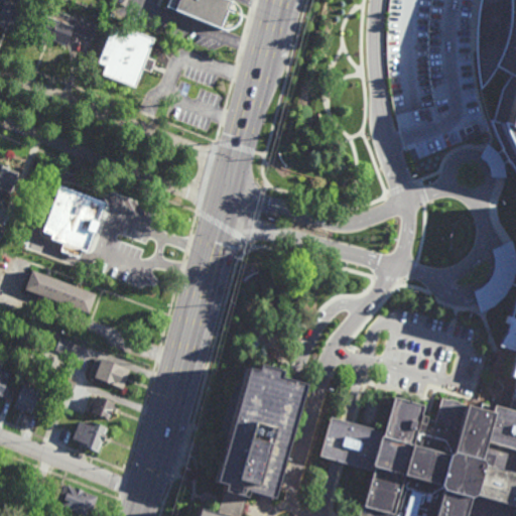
[(29,0),(27,7),(28,7),(19,31),(0,23),(0,0),(29,0)]
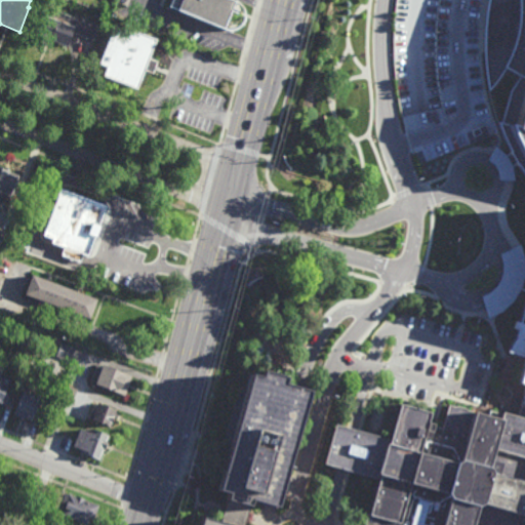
[(238,13),(232,10),(225,29),(173,8),(176,0),(233,0),(236,1),(234,7),(239,9),(238,13)]
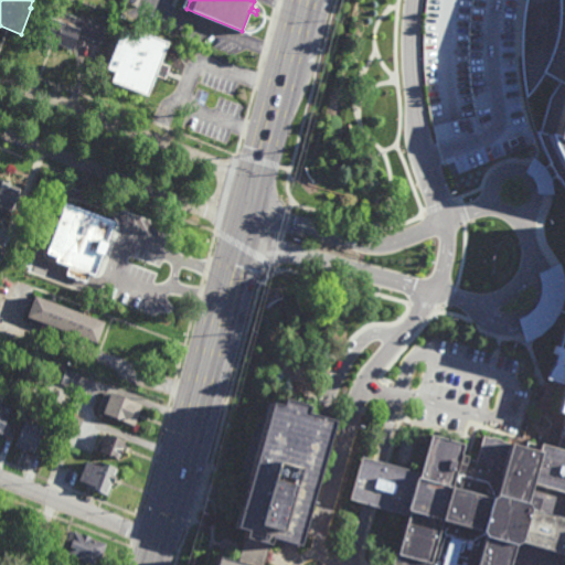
[(564,0),(550,0),(547,7),(544,4),(544,0),(443,0),(443,8),(444,56),(444,106),(450,163),(516,131),(529,146),(544,166),(564,191),(564,192),(564,263),(561,283),(564,284),(564,0)]
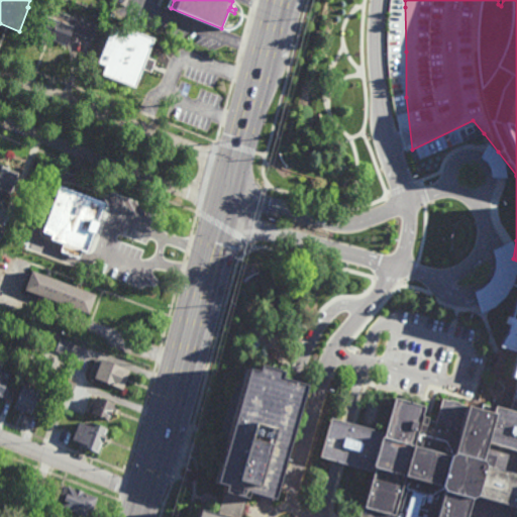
[(59,13),(60,10),(77,17),(78,15),(99,23),(94,39),(73,30),(67,44),(46,36),(44,42),(35,38),(45,13),(48,14),(50,10),(59,13)]
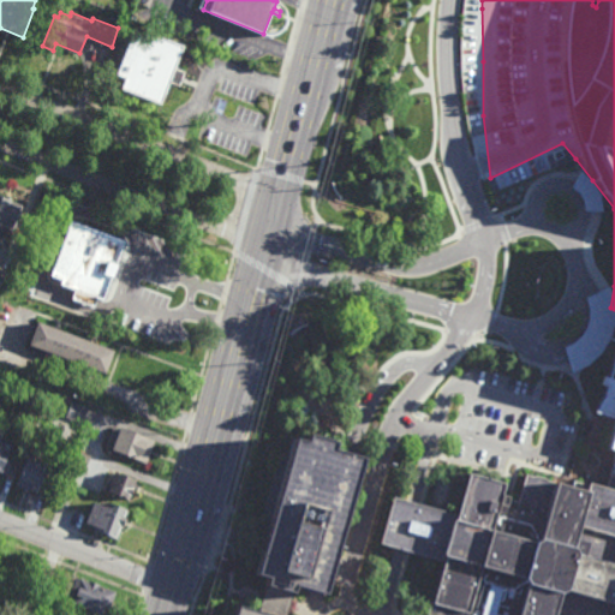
[(186,43),(177,66),(186,71),(180,84),(172,81),(163,102),(123,87),(127,76),(118,72),(136,30),(144,34),(147,28),(186,43)]
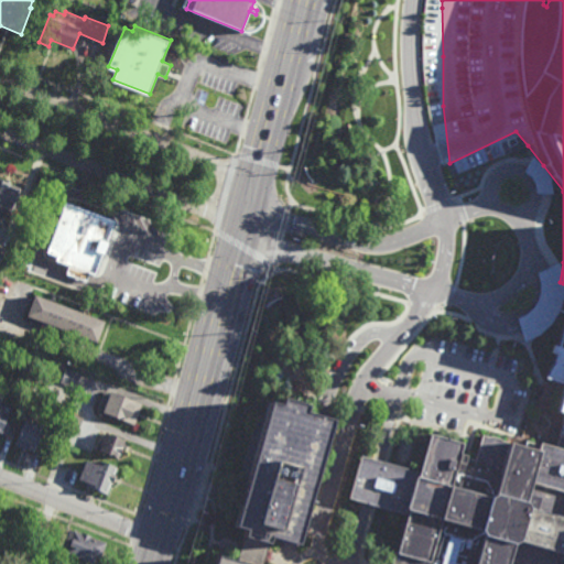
[(550,194),(551,163),(530,163),(529,194),(550,194)]
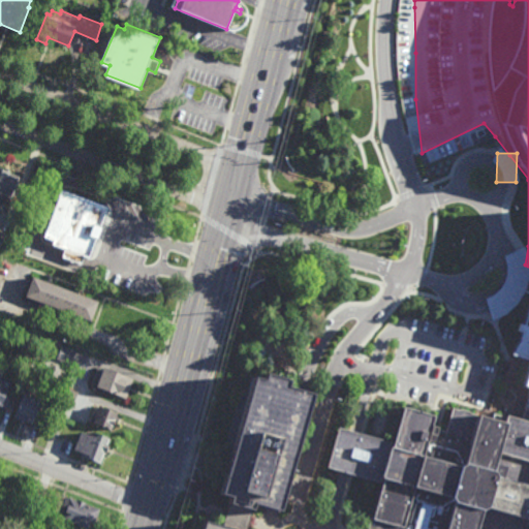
[(10,169),(9,172),(10,172),(10,173),(20,177),(11,197),(10,197),(7,205),(0,203),(2,194),(0,193),(0,167),(5,169),(5,168),(10,169)]
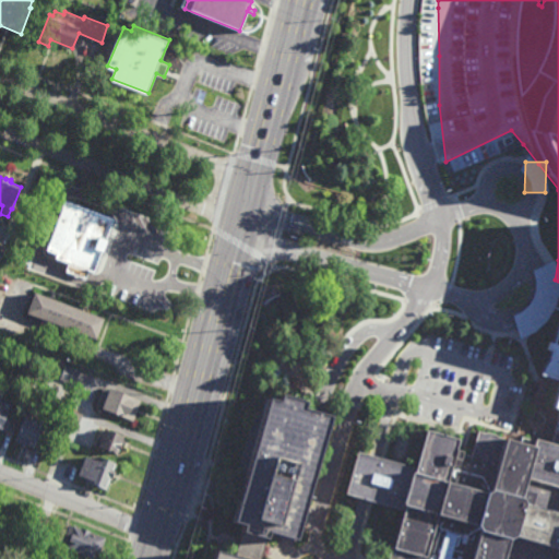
[(95,263),(92,262),(84,283),(66,275),(67,272),(50,265),(55,254),(45,250),(64,199),(116,218),(99,262),(95,263)]
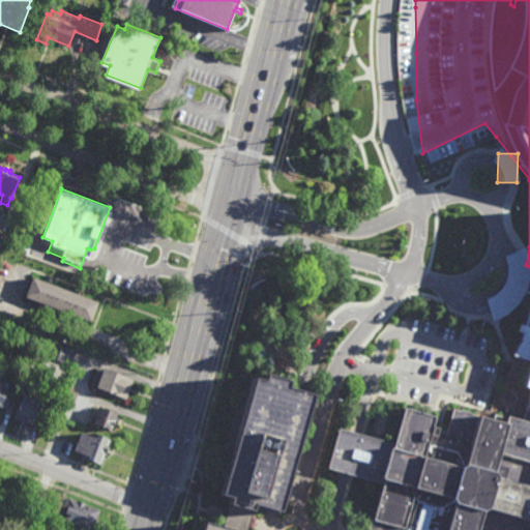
[(529,266),(526,265),(516,301),(529,304),(529,266)]
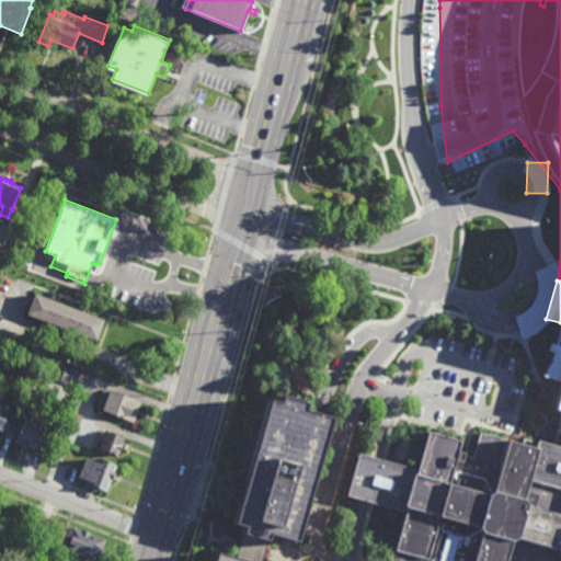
[(98,341),(81,334),(80,339),(68,333),(69,330),(54,324),(52,328),(41,323),(42,320),(26,315),(35,294),(105,320),(98,341)]
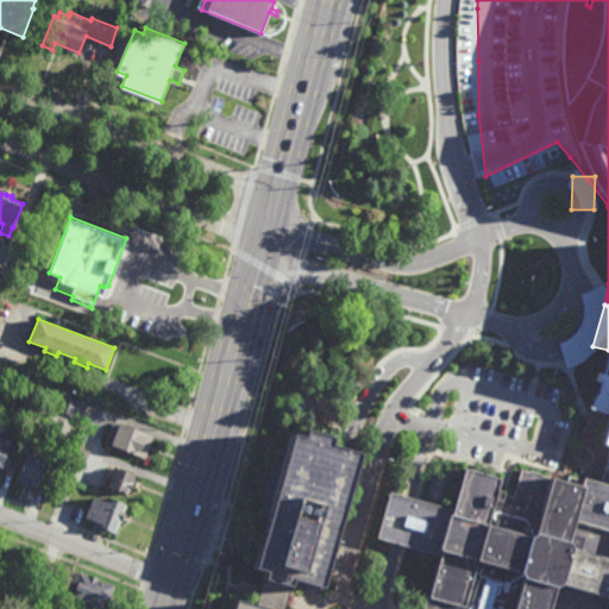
[(87,403),(81,420),(66,414),(71,397),(87,403)]
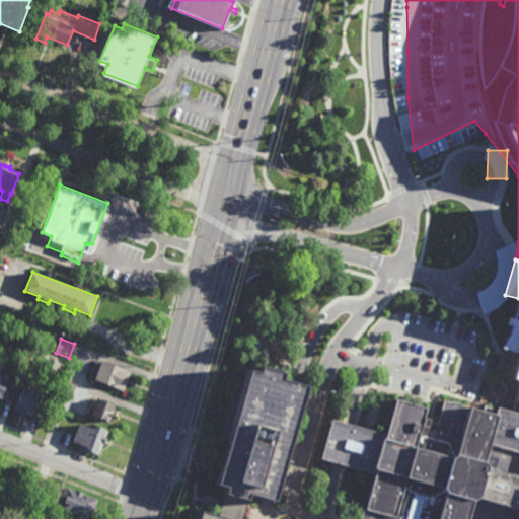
[(101,363),(102,361),(132,372),(125,390),(95,380),(95,379),(91,377),(97,361),(101,363)]
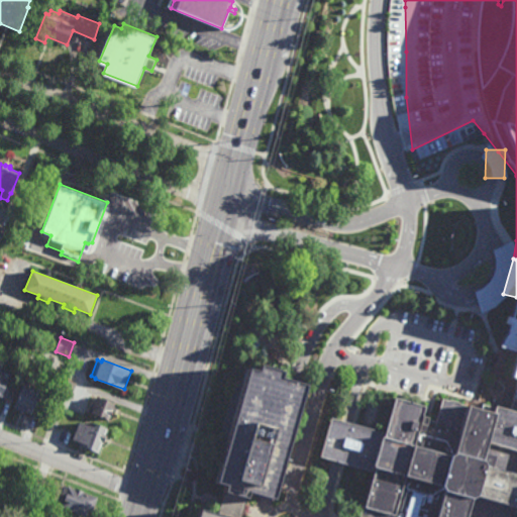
[(22,371),(15,368),(17,363),(24,365),(22,371)]
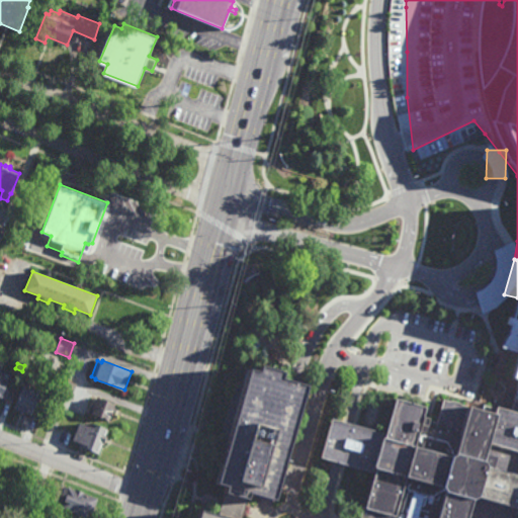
[(226,495),(249,501),(251,495),(268,500),(276,502),(282,480),(309,385),(295,381),(283,377),(285,371),(262,365),(260,371),(250,368),(218,484),(227,488),(226,495)]
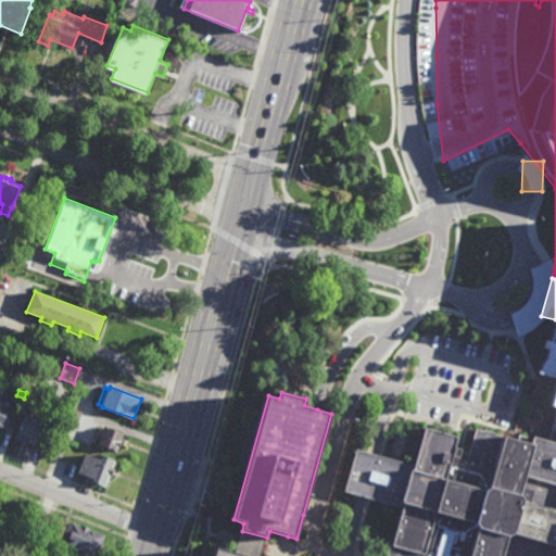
[(0,399),(1,400),(0,405),(9,408),(5,417),(10,418),(7,429),(0,426),(0,399)]
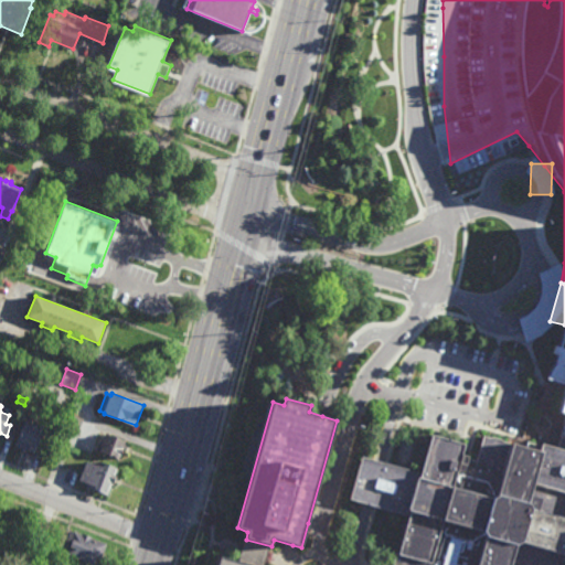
[(83,417),(70,413),(65,425),(78,430),(83,417)]
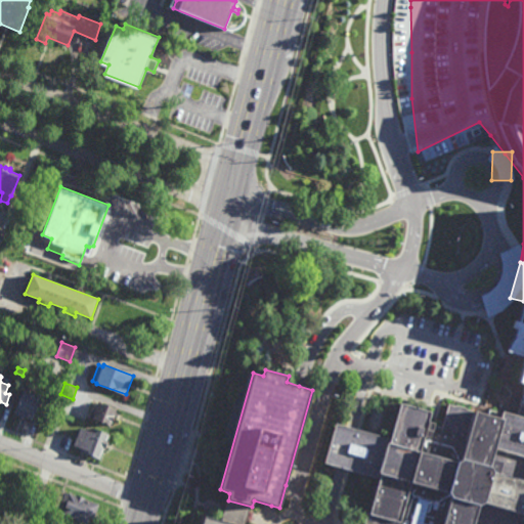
[(33,421),(14,413),(23,392),(42,400),(33,421)]
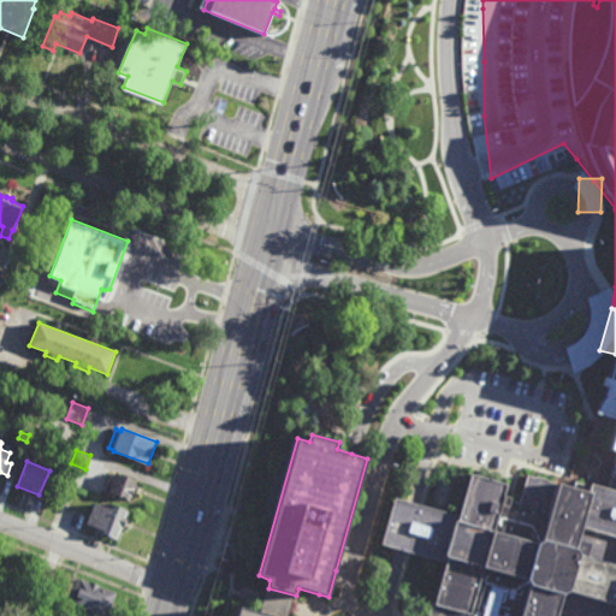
[(395,498),(458,516),(469,473),(509,484),(505,497),(520,502),(527,475),(591,492),(593,484),(609,487),(612,475),(615,475),(615,615),(426,615),(443,563),(380,545),(395,498)]
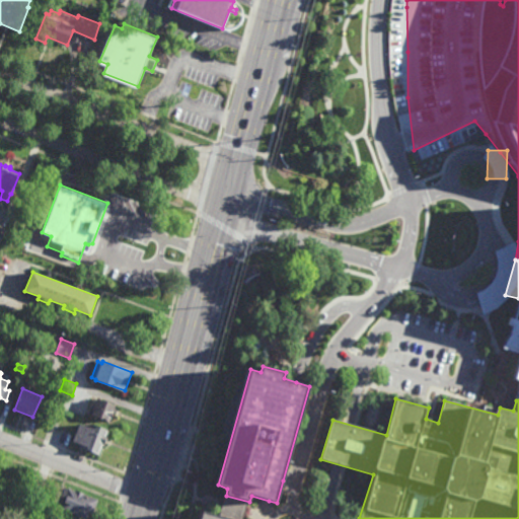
[(105,402),(105,401),(117,405),(116,410),(118,411),(117,414),(115,413),(110,423),(91,416),(97,399),(99,399),(98,400),(105,402)]
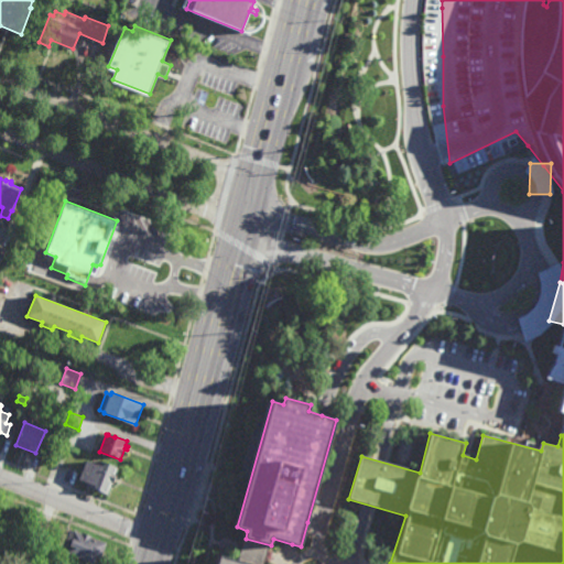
[(119,469),(116,476),(118,476),(115,485),(112,484),(108,496),(88,488),(89,485),(79,480),(87,462),(97,465),(99,461),(119,469)]
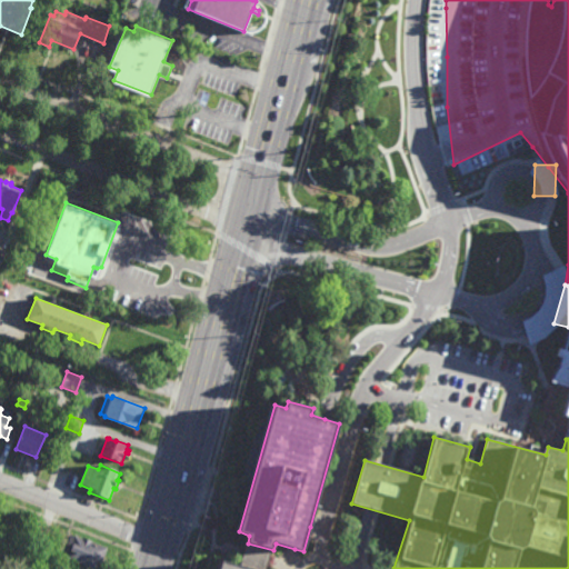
[(83,538),(95,541),(93,542),(108,548),(102,563),(98,562),(96,568),(70,560),(72,556),(68,555),(70,549),(67,548),(71,535),(83,538)]
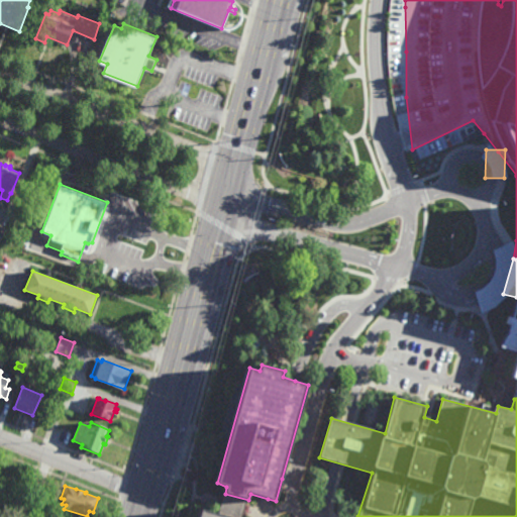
[(225,494),(223,503),(220,513),(235,516),(243,516),(245,510),(248,500),(225,494)]
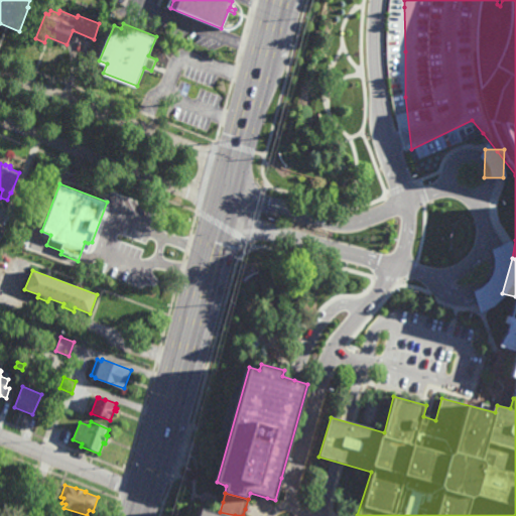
[(198,515),(201,507),(220,512),(235,515),(198,515)]
